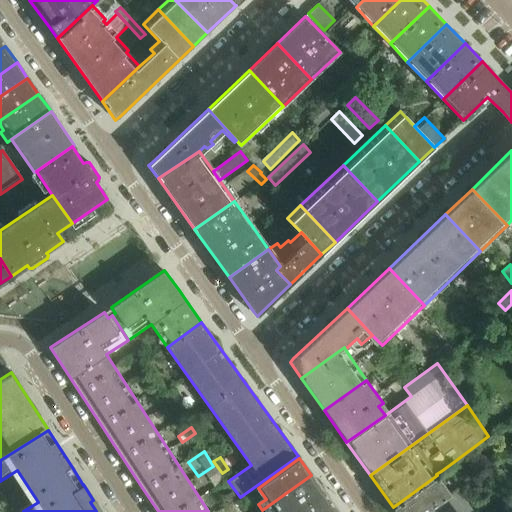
[(224,480),(216,467),(206,473),(214,487),(224,480)]
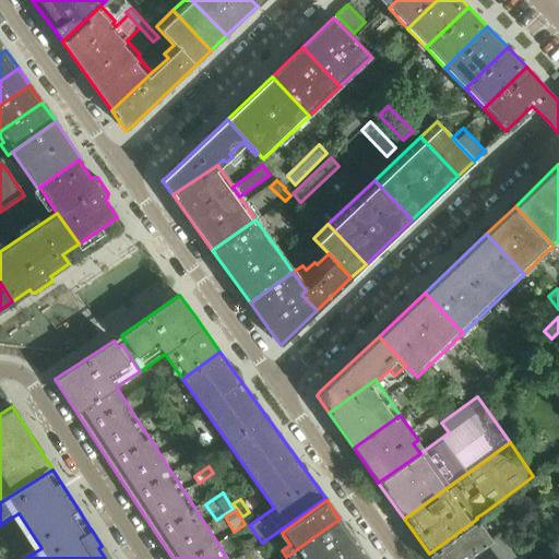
[(433,558),(462,558),(488,540),(496,535),(482,514),(476,518),(477,519),(429,554),(433,558)]
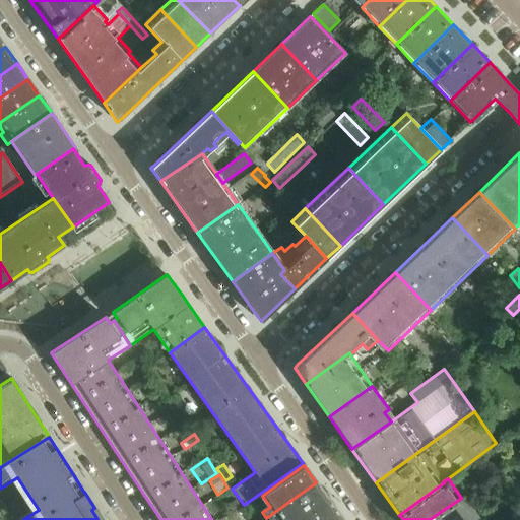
[(278,519),(296,519),(327,498),(316,482),(266,518),(267,519),(277,519),(278,519)]
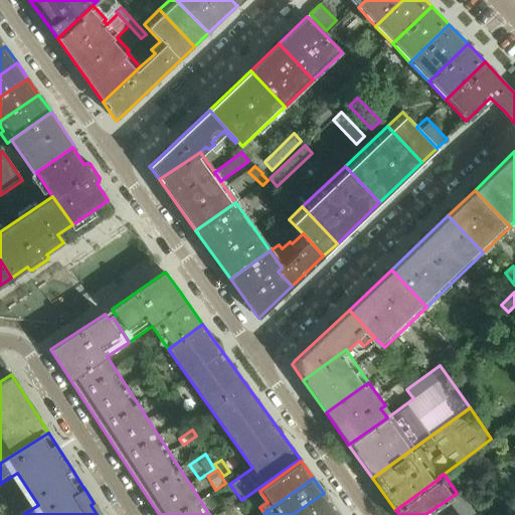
[(485,514),(465,487),(457,493),(450,498),(425,514),(485,514)]
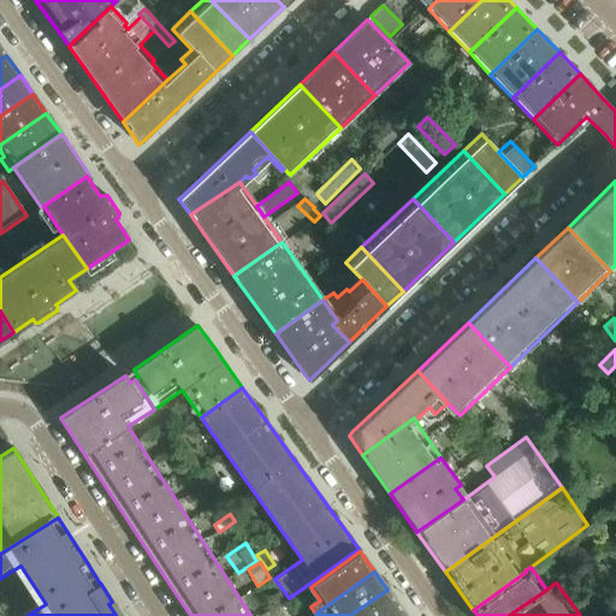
[(388,590),(350,615),(394,615),(402,610),(388,590)]
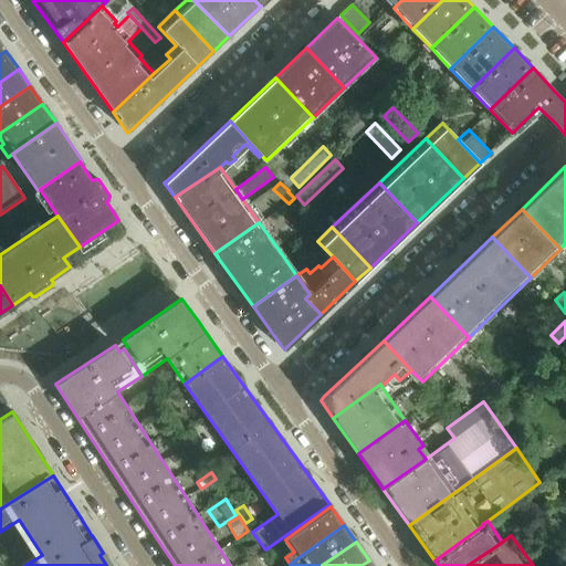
[(251,561),(263,552),(257,544),(245,553),(251,561)]
